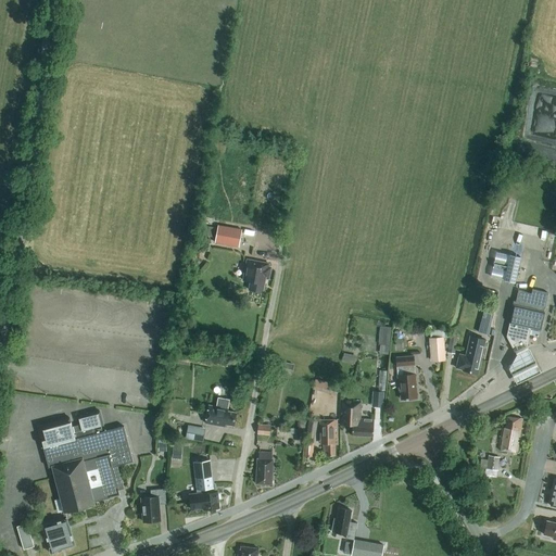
[(239,247),(242,229),(218,225),(215,242),(239,247)]
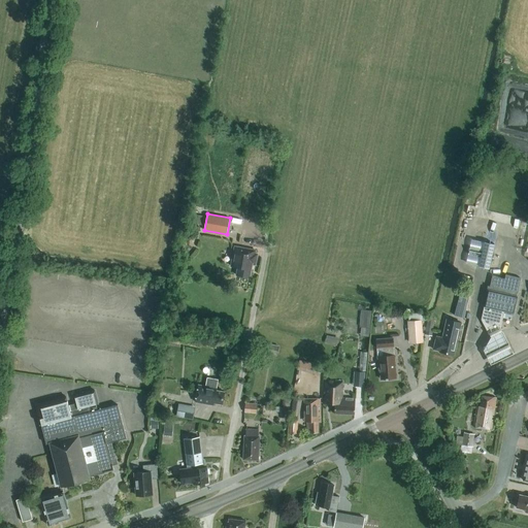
[(203,225),(204,217),(197,216),(196,224),(203,225)]
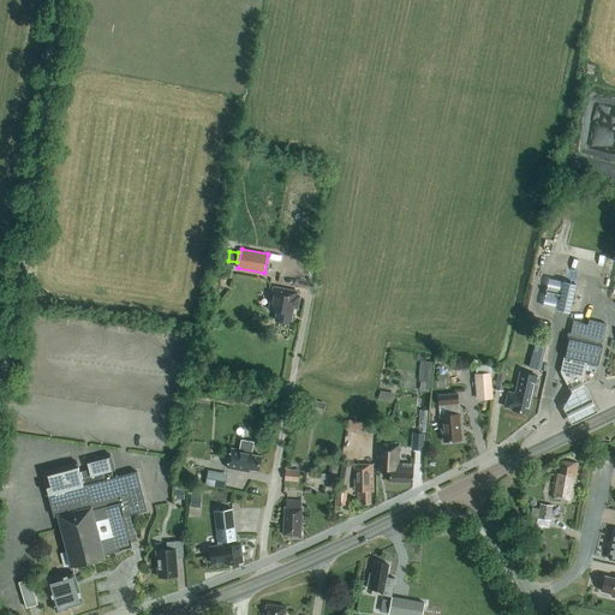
[(569,312),(575,285),(549,279),(543,306),(569,312)]
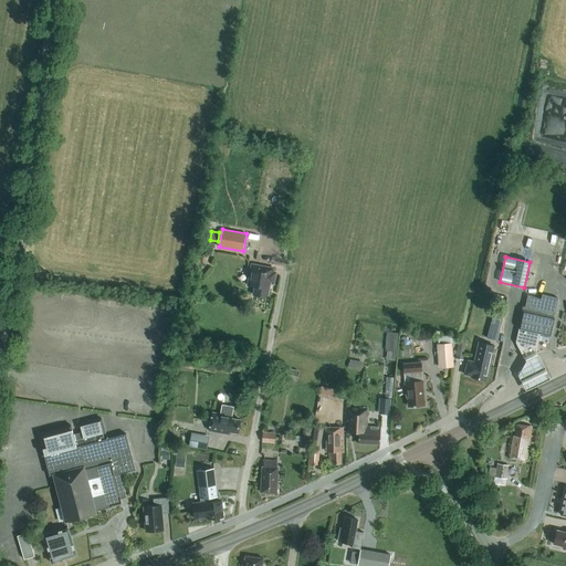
[(272,284),(274,271),(271,271),(272,268),(249,264),(245,285),(253,286),(252,295),(265,297),(269,283),(272,284)]
